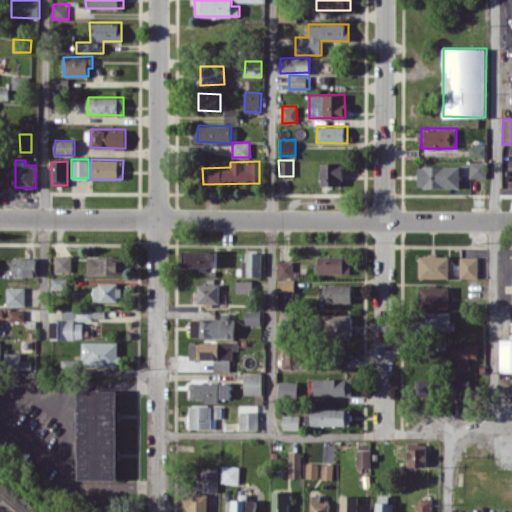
[(321,185),(343,185),(343,162),(321,163),(321,185)]
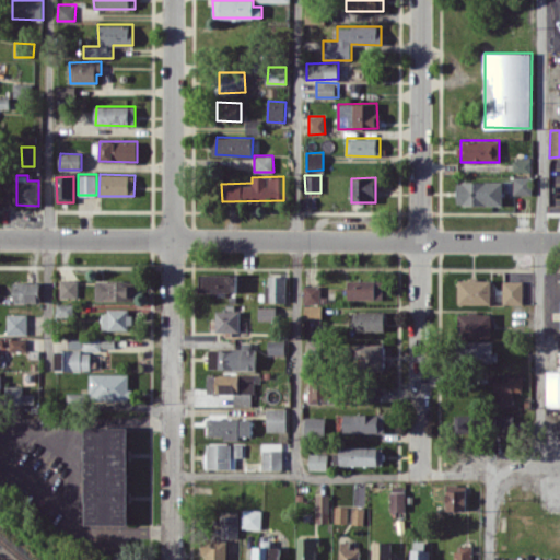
[(514,177),(514,194),(532,194),(533,178),(514,177)]
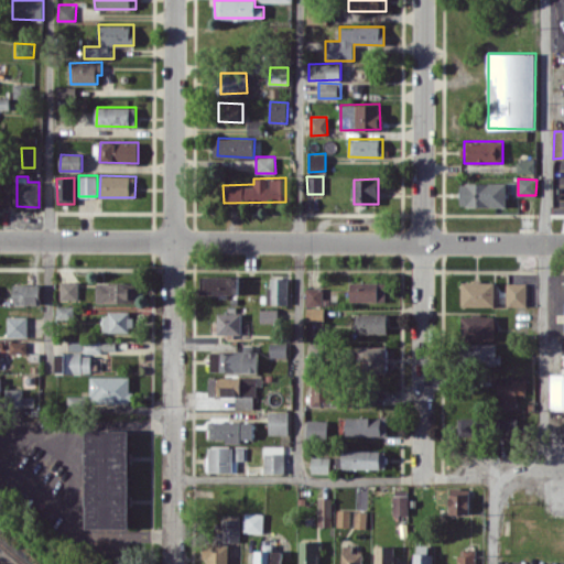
[(0,206),(15,206),(14,182),(0,181),(0,206)]
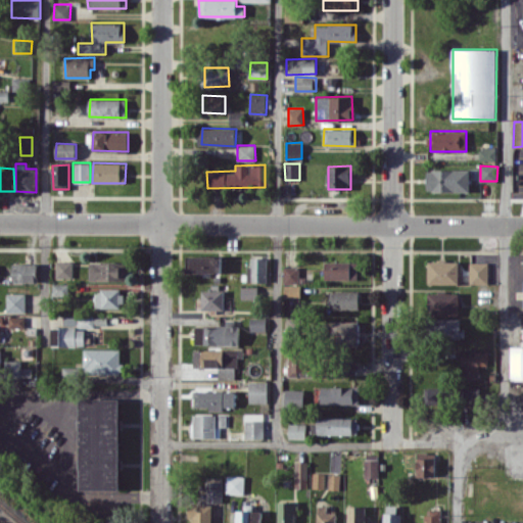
[(469,191),(470,170),(427,170),(427,191),(469,191)]
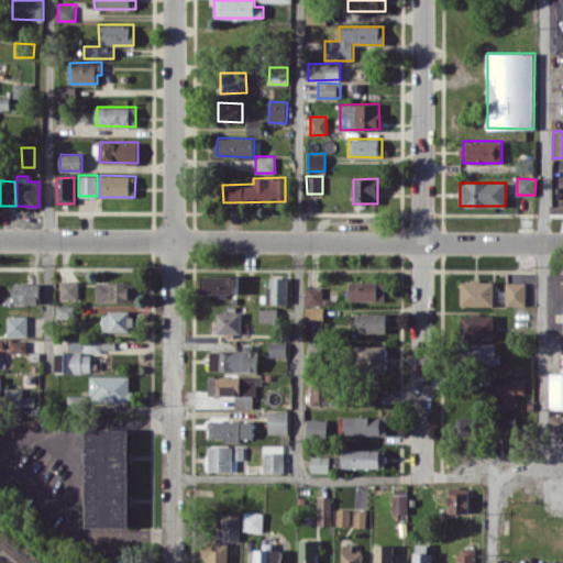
[(239,293),(239,276),(202,275),(201,293),(239,293)]
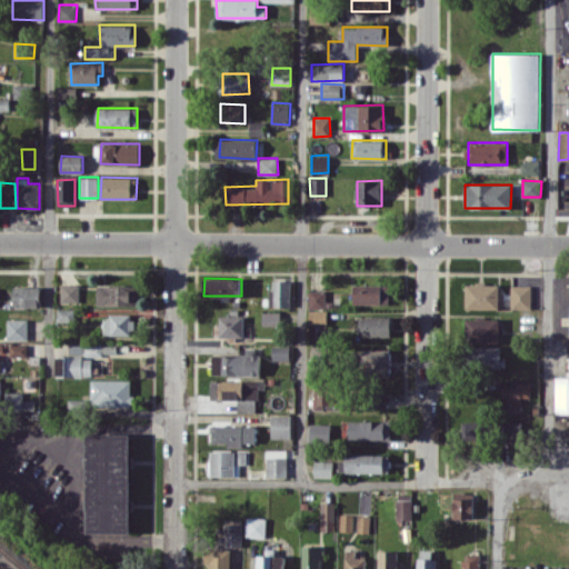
[(290,307),(290,280),(270,280),(270,307),(290,307)]
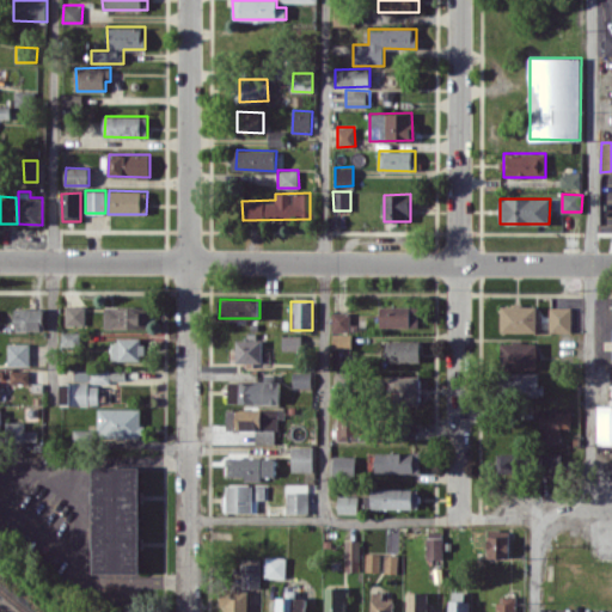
[(66,325),(85,324),(85,305),(66,306),(66,325)]
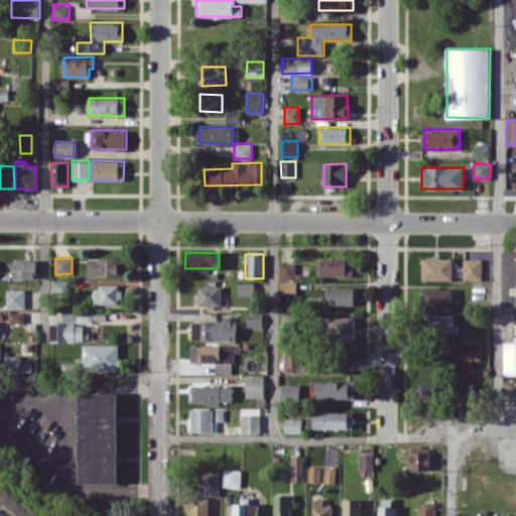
[(453,280),(453,258),(422,257),(422,279),(453,280)]
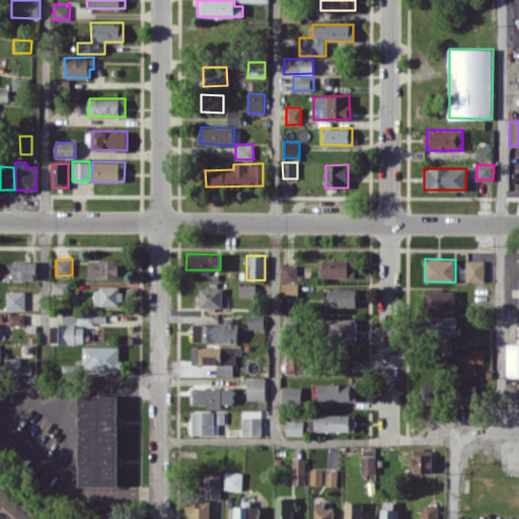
[(126,279),(126,261),(89,260),(89,278),(126,279)]
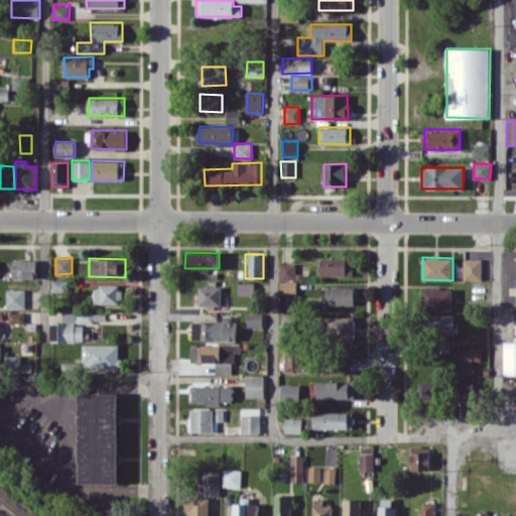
[(320,275),(353,276),(353,258),(320,258),(320,275)]
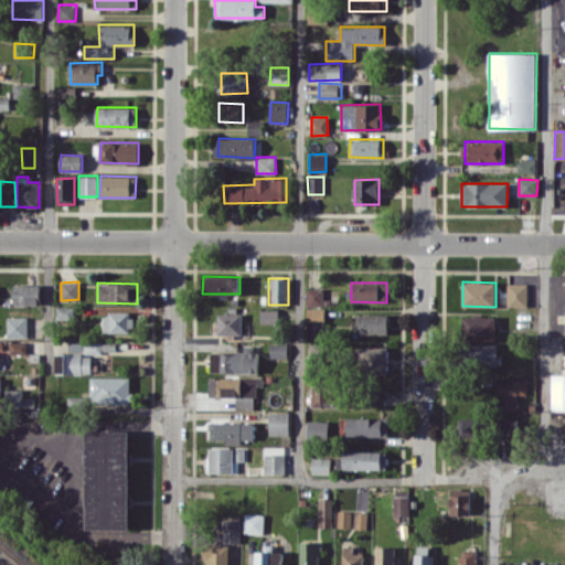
[(507,284),(508,306),(528,306),(528,283),(507,284)]
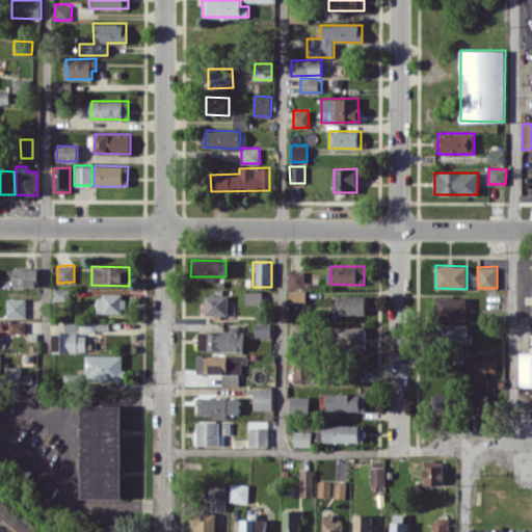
[(37,287),(37,268),(12,267),(12,287),(37,287)]
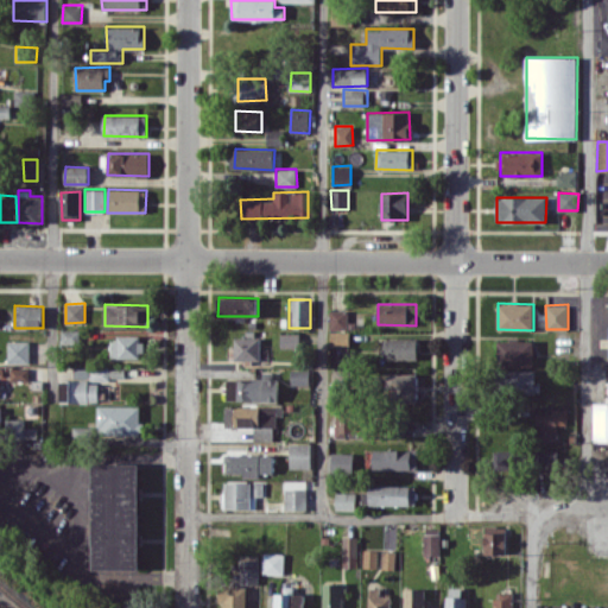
[(348,346),(349,310),(330,310),(329,346),(348,346)]
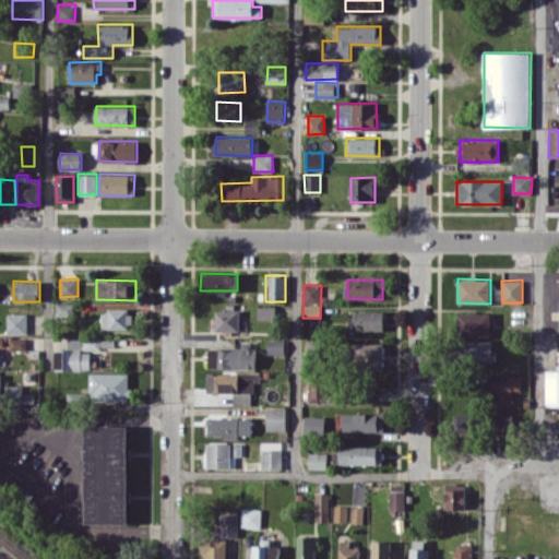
[(73,316),(73,304),(56,304),(57,316),(73,316)]
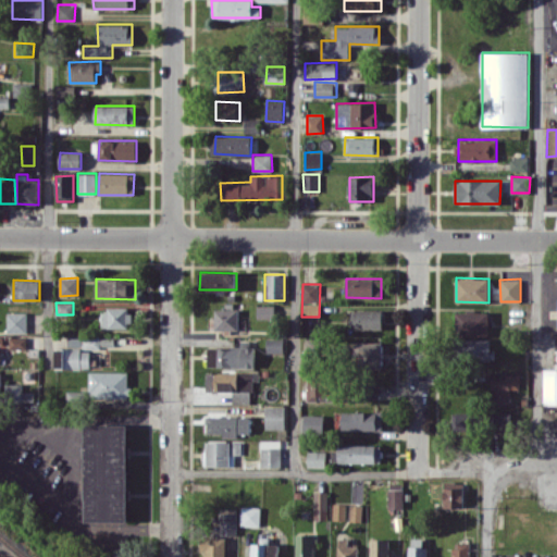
[(258,319),(275,318),(275,305),(258,306),(258,319)]
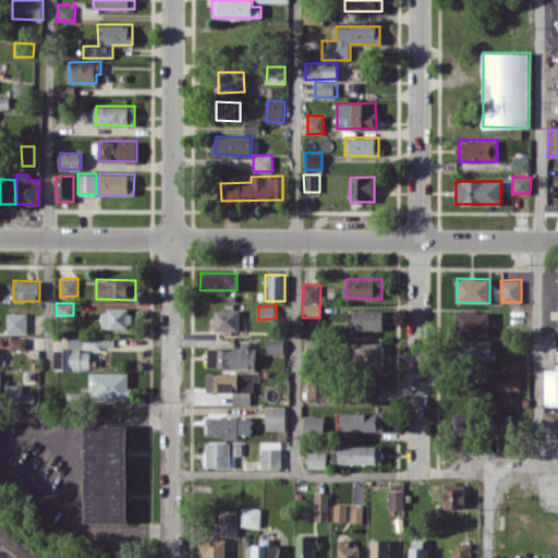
[(131,328),(131,308),(102,308),(101,328),(131,328)]
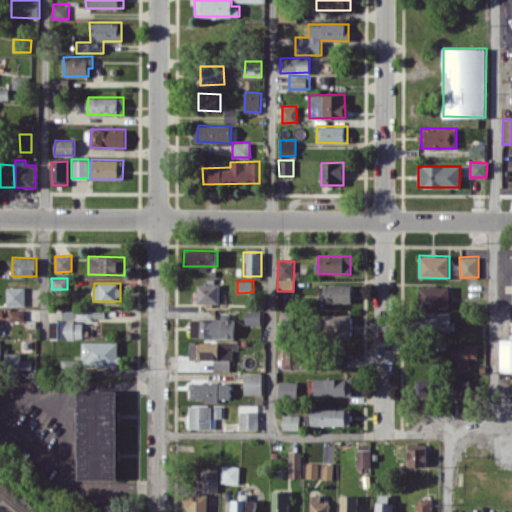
[(219,283),(197,284),(198,292),(193,292),(193,303),(219,302),(219,283)]
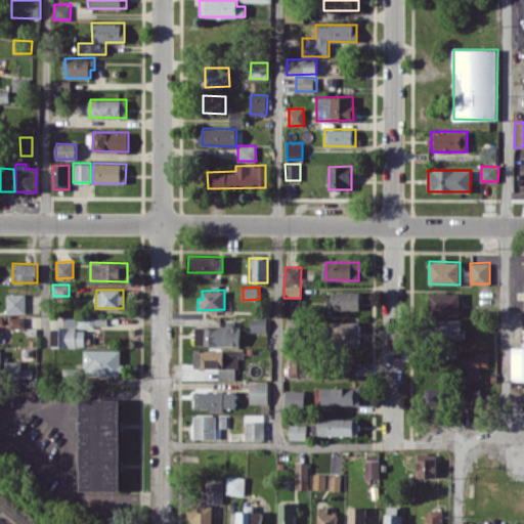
[(360,292),(331,291),(330,309),(359,310),(360,292)]
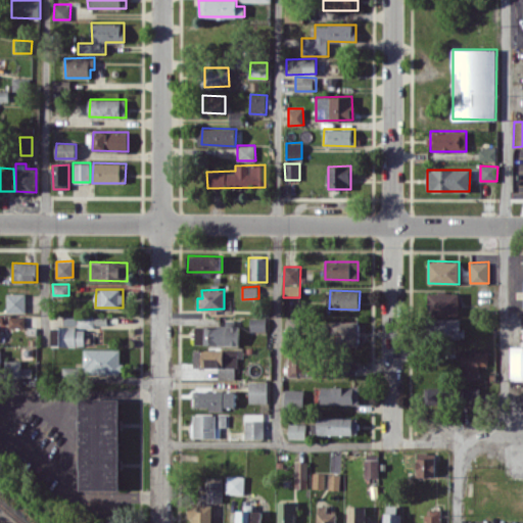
[(459,292),(428,293),(428,315),(459,315),(459,292)]
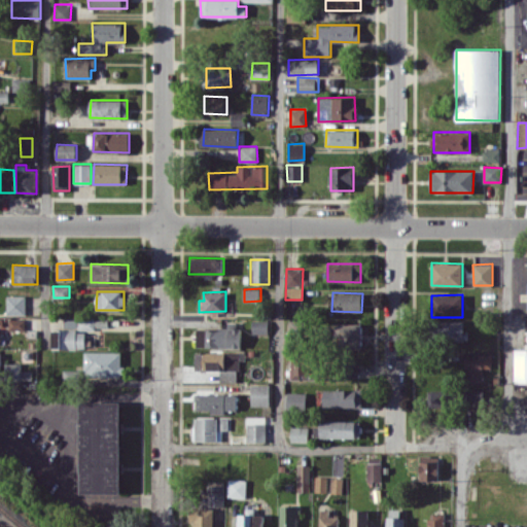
[(26,295),(6,295),(6,314),(26,314),(26,295)]
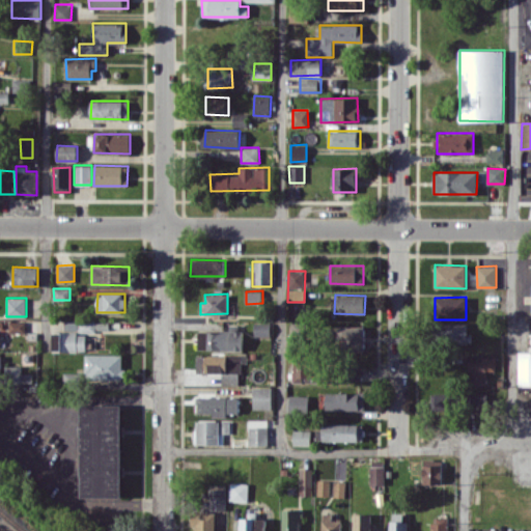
[(9,332),(26,332),(26,322),(9,322),(9,332)]
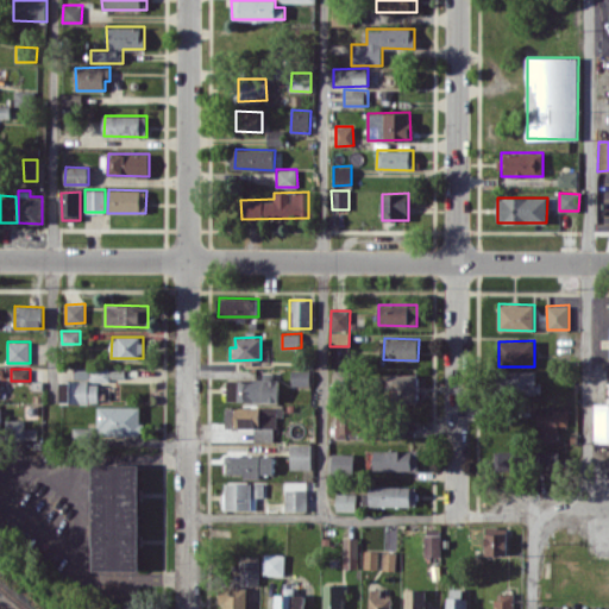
[(309,385),(309,370),(292,370),(292,385),(309,385)]
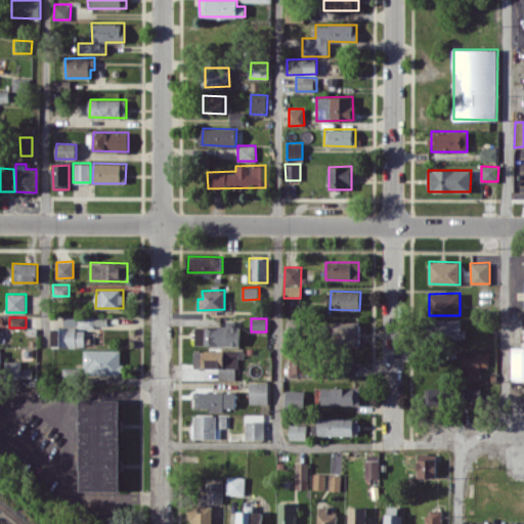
[(462,319),(434,319),(434,337),(467,338),(467,328),(462,328),(462,319)]
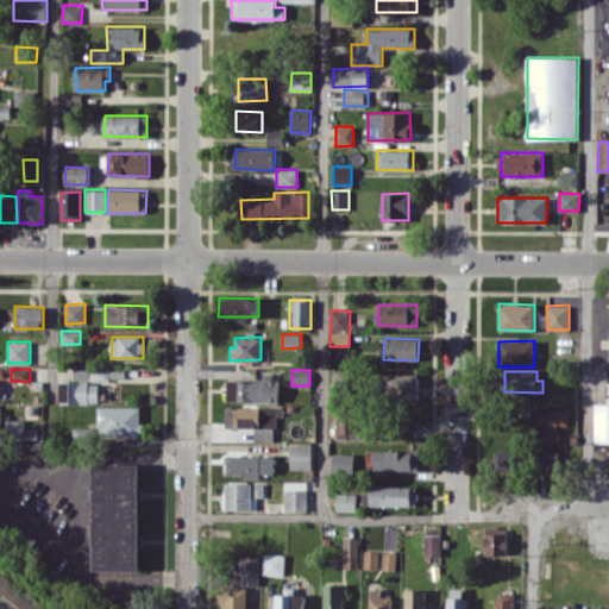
[(416,401),(418,375),(387,374),(387,401),(416,401)]
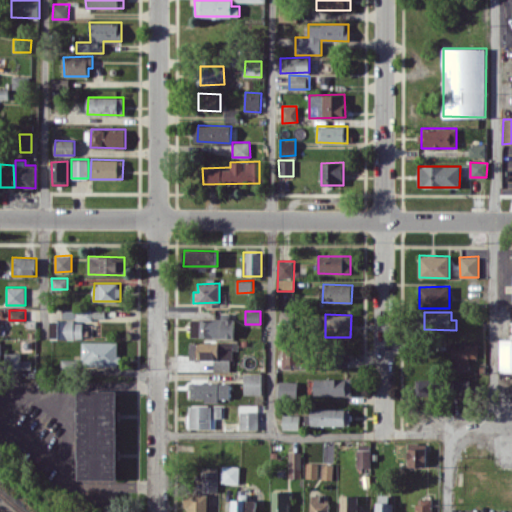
[(234,338),(234,319),(191,318),(190,337),(234,338)]
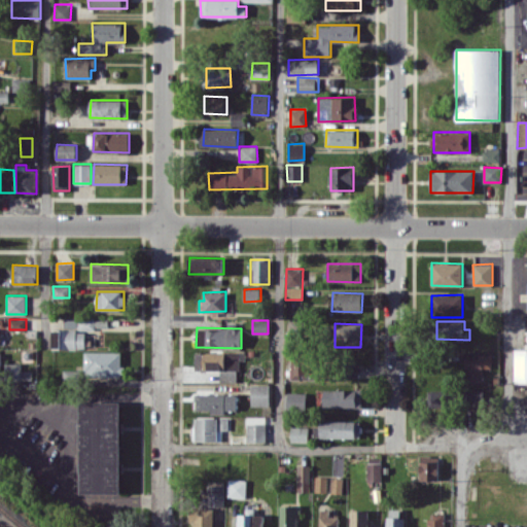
[(514,382),(526,381),(526,330),(525,330),(525,348),(515,348),(514,382)]
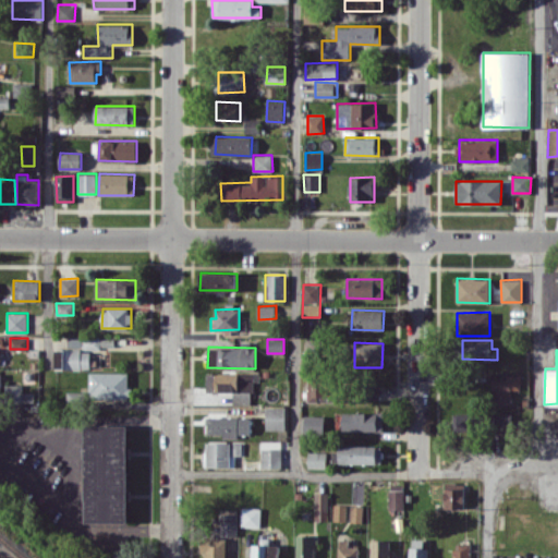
[(129,372),(89,373),(89,398),(130,398),(129,372)]
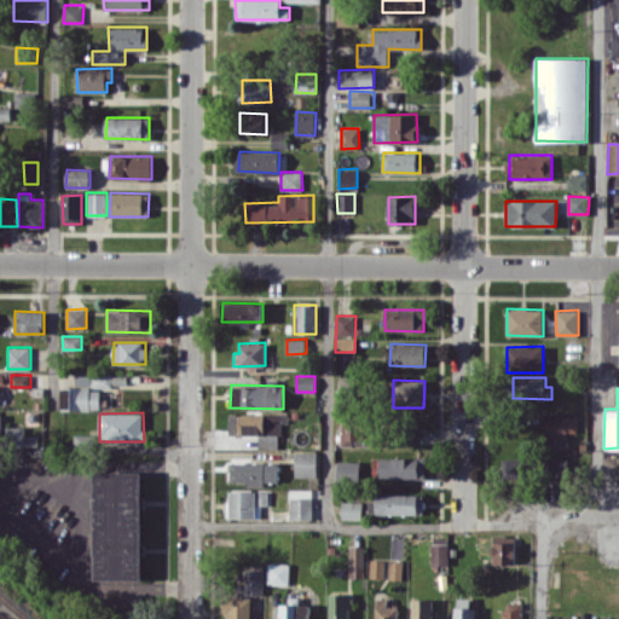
[(229,414),(230,434),(282,434),(281,414),(229,414)]
